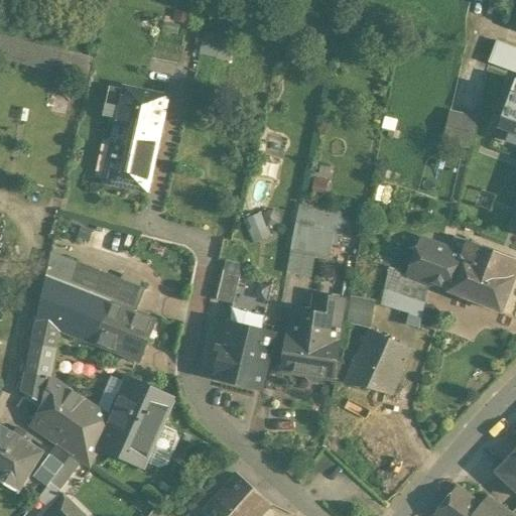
[(225,37),(206,33),(202,53),(221,57),(225,37)]
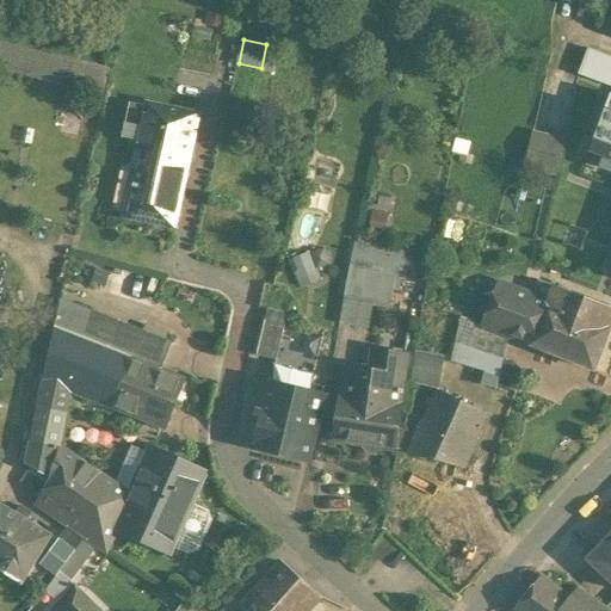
[(0,68),(104,94),(110,69),(0,41),(0,68)]
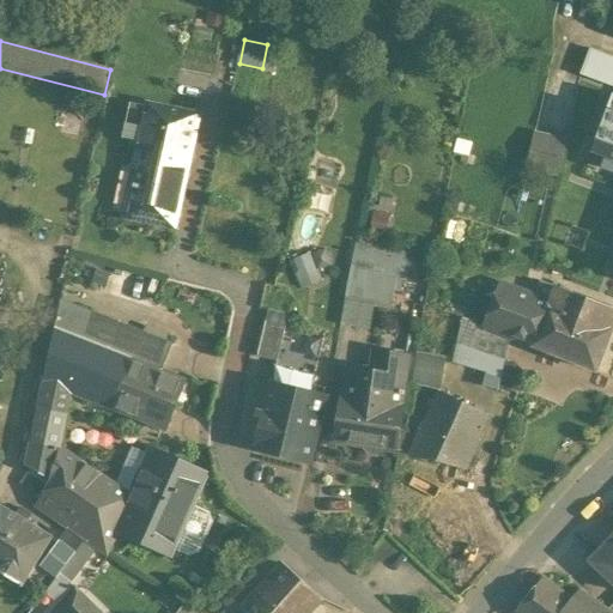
[(281,48),(267,44),(262,68),(275,72),(281,48)]
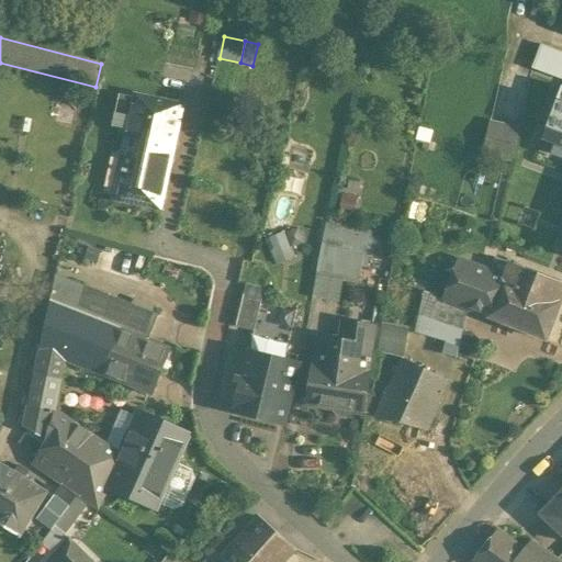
[(561,77),(561,49),(542,43),(534,67),(561,77)]
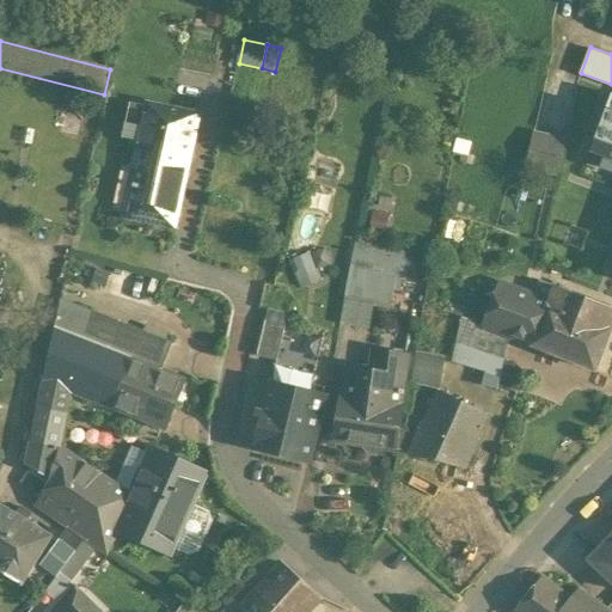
[(611,112),(606,110),(589,153),(611,161),(611,112)]
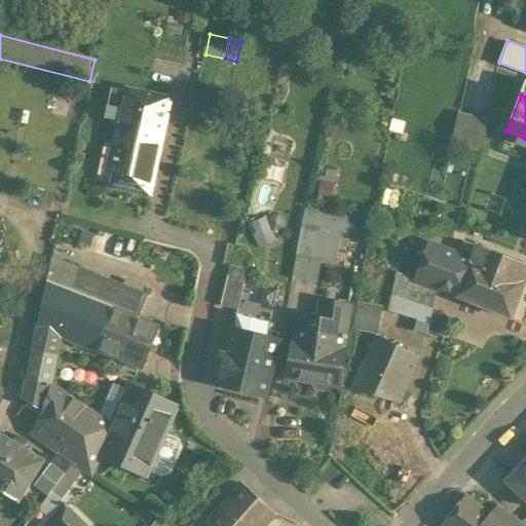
[(154,116),(110,106),(107,120),(134,126),(133,130),(149,135),(154,116)]
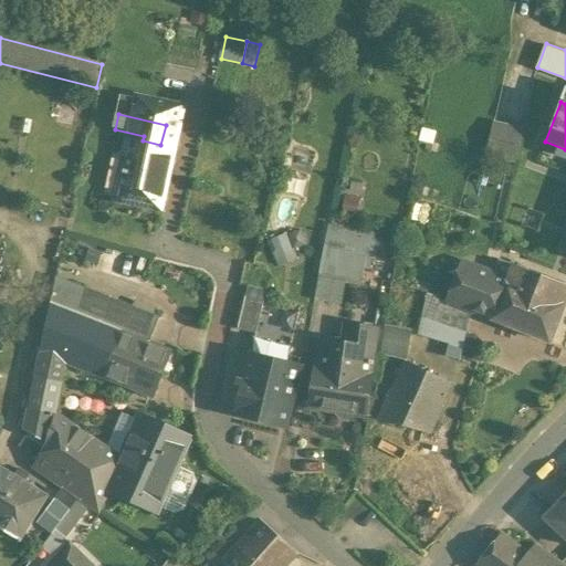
[(488,161),(514,167),(522,134),(495,127),(488,161)]
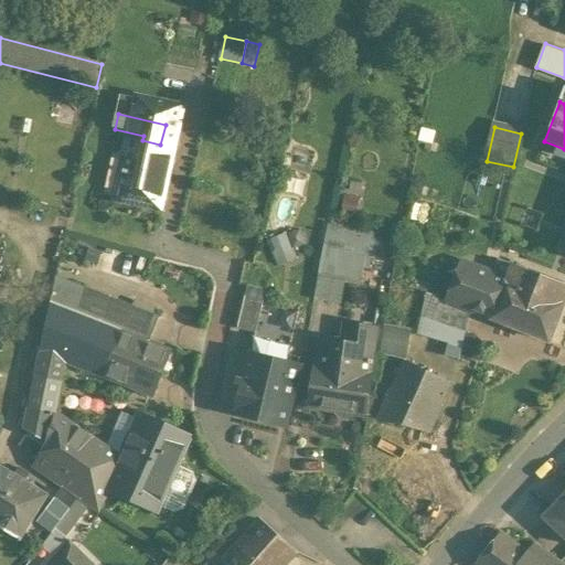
[(142,140),(131,138),(117,199),(161,209),(174,148),(160,145),(142,140)]
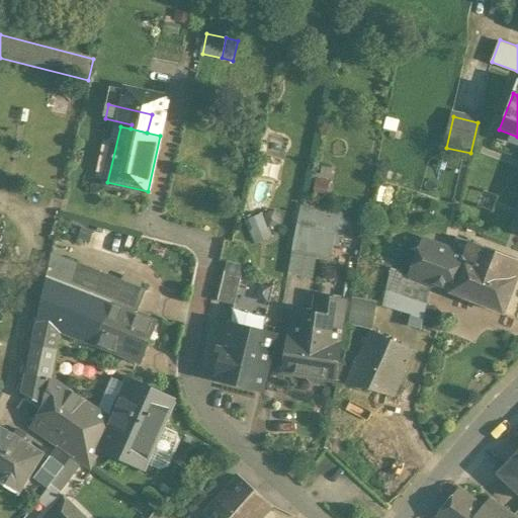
[(452,252),(424,242),(412,275),(411,276),(432,283),(432,284),(434,285),(451,292),(469,243),(481,213),(466,208),(452,252)]
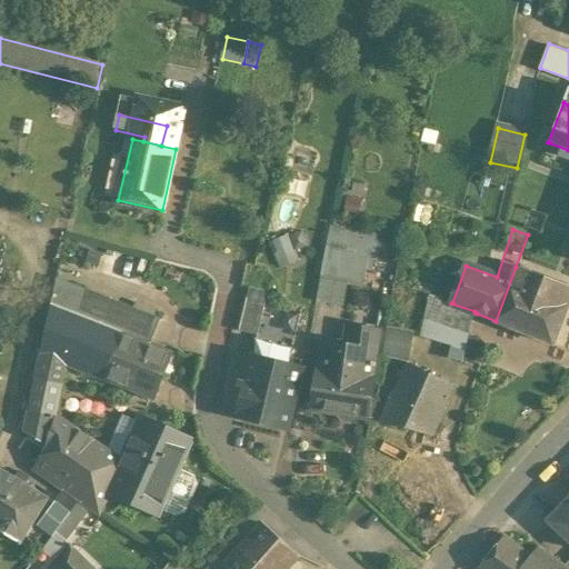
[(356,251),(350,280),(365,283),(369,260),(387,263),(391,241),(330,230),(327,247),(356,251)]
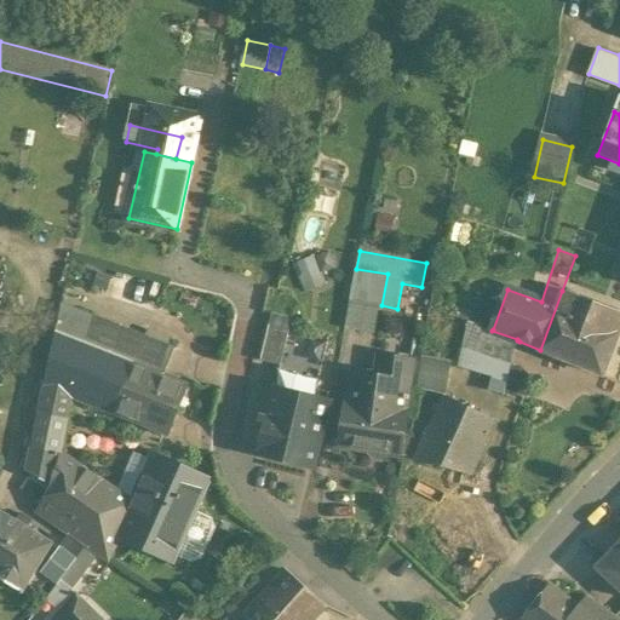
[(317,263),(296,271),(304,293),(326,285),(317,263)]
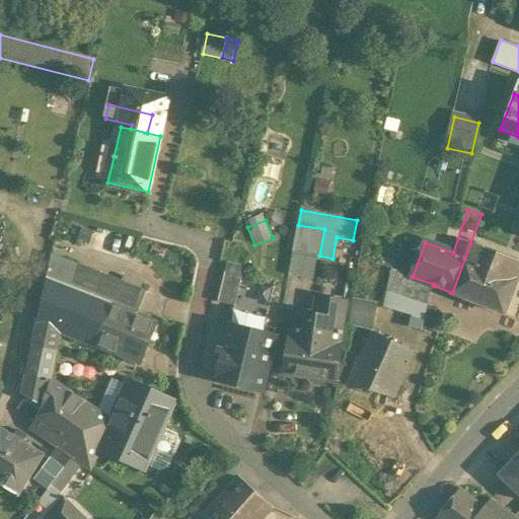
[(324,229),(298,225),(294,251),(319,255),(324,229)]
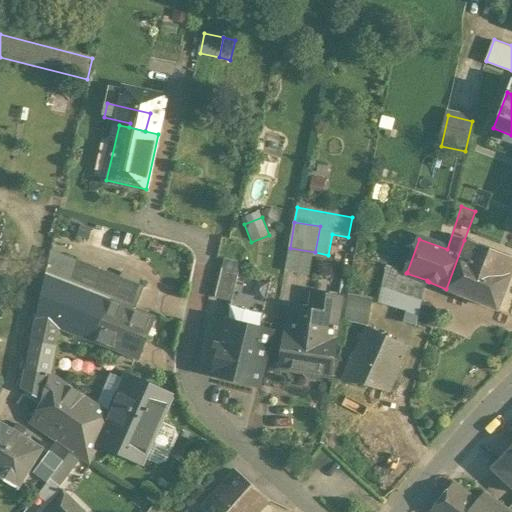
[(511,272),(511,258),(464,240),(446,289),(498,310),(498,309),(507,286),(511,272)]
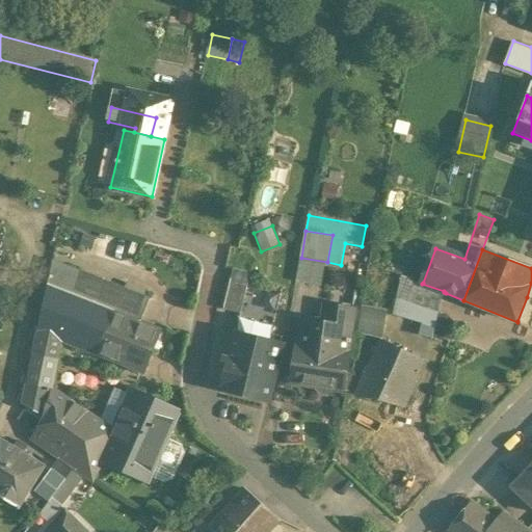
[(121,314),(129,291),(53,262),(48,285),(121,314)]
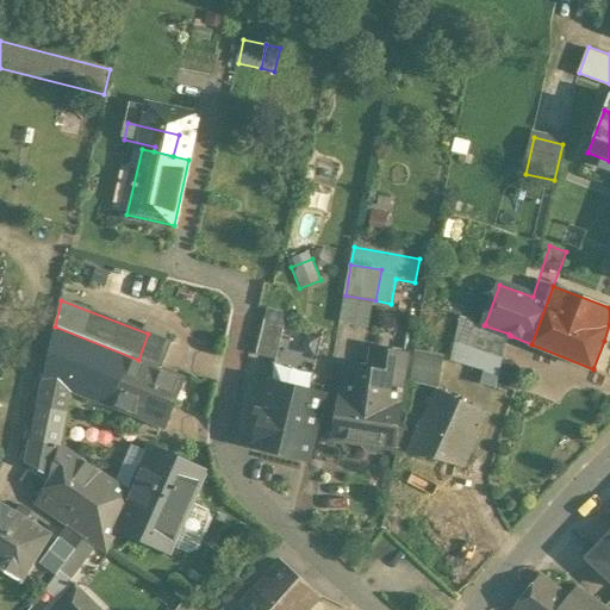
[(0,331),(8,334),(13,309),(0,305),(0,331)]
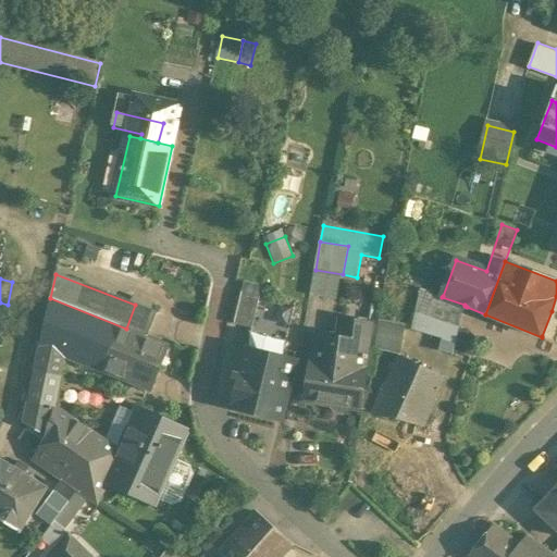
[(244,282),(242,293),(261,297),(263,286),(244,282)]
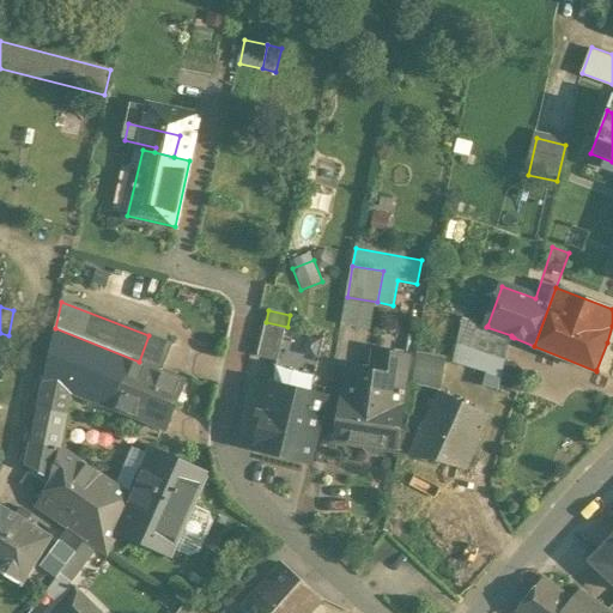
[(511,335),(486,327),(487,326),(465,317),(459,343),(507,360),(511,337),(511,335)]
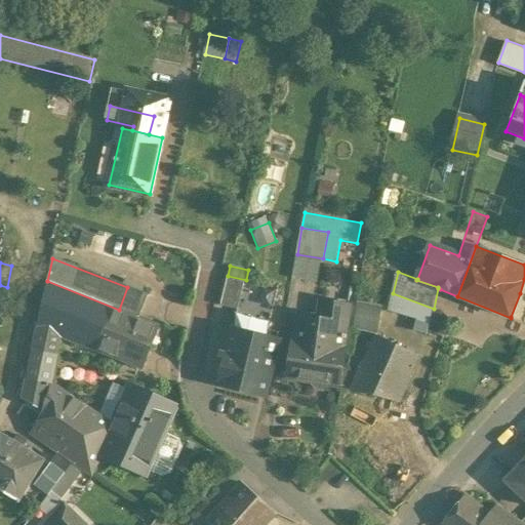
[(246,280),(228,276),(221,306),(239,310),(246,280)]
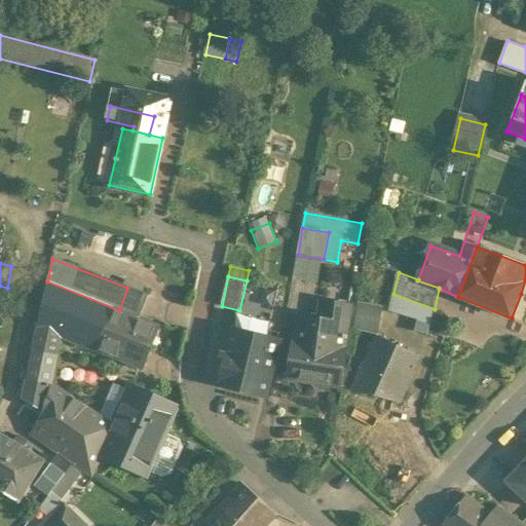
[(119,310),(47,282),(38,329),(62,338),(143,370),(160,327),(141,320),(119,310)]
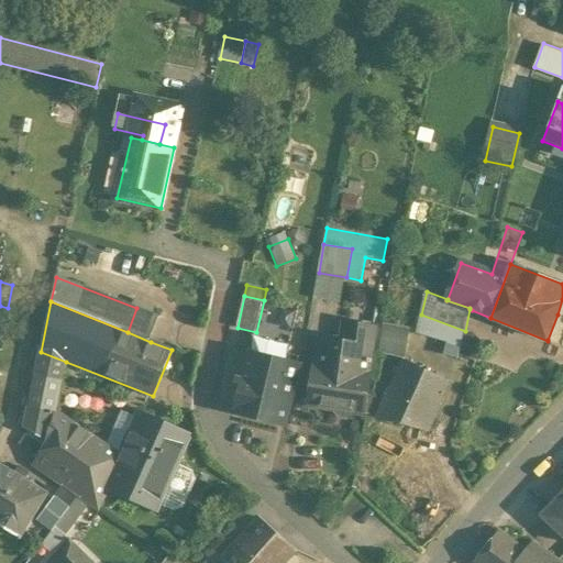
[(161,318),(136,308),(128,332),(151,342),(161,318)]
